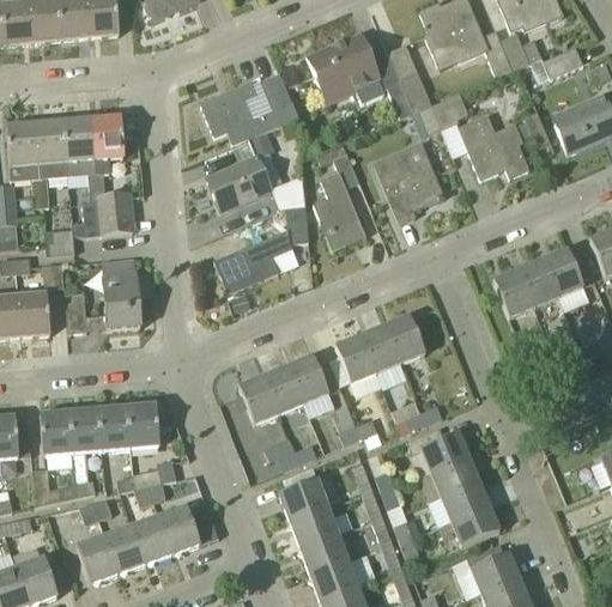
[(0,0),(1,6),(5,44),(32,42),(29,2),(29,0),(0,0)]
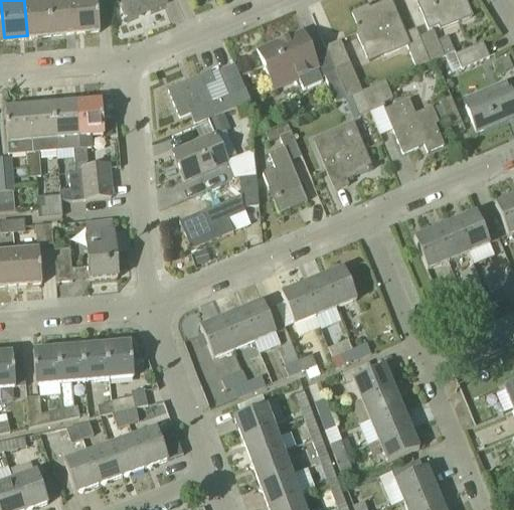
[(48,0),(24,2),(27,35),(51,33),(48,0)]
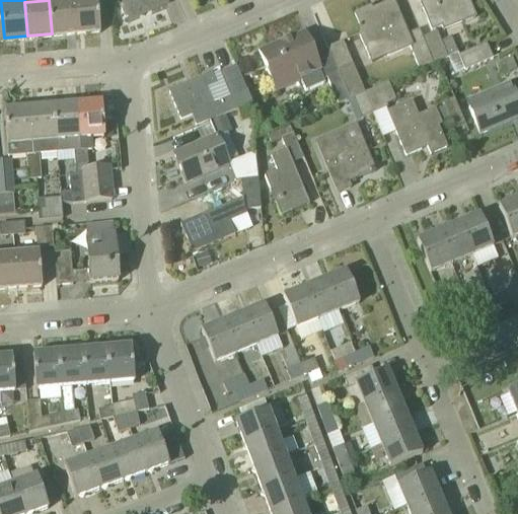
[(49,0),(52,33),(76,31),(72,0),(49,0)]
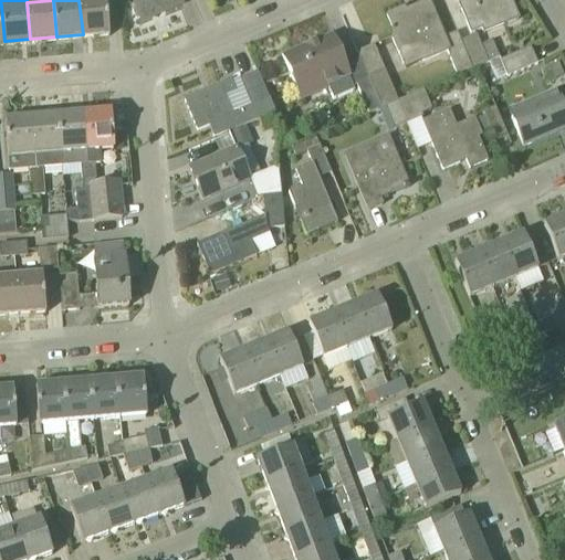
[(79,0),(83,34),(110,31),(106,0),(79,0)]
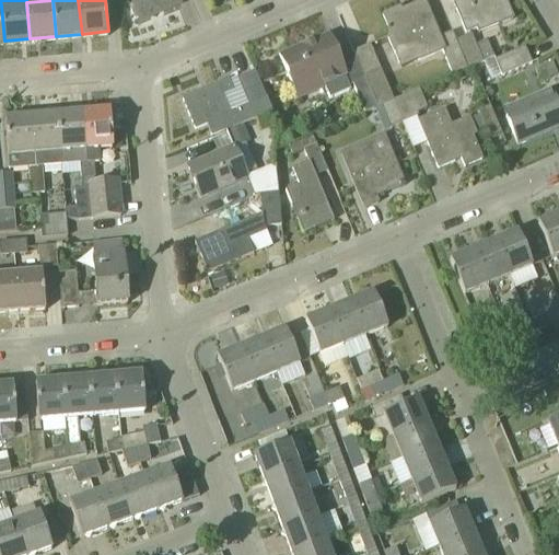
[(132,0),(134,1),(129,2),(135,15),(139,14),(161,6),(162,7),(177,0),(132,0)]
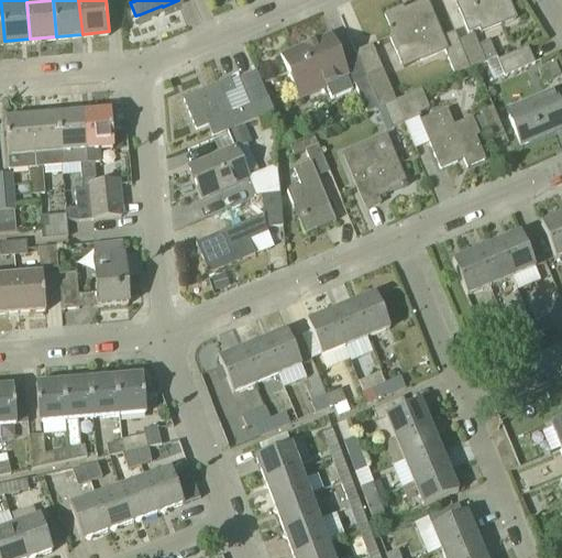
[(460,37),(455,28),(442,33),(428,0),(418,0),(404,6),(403,2),(385,10),(393,31),(388,32),(400,59),(418,52),(420,56),(445,46),(455,70),(470,65),(460,37)]
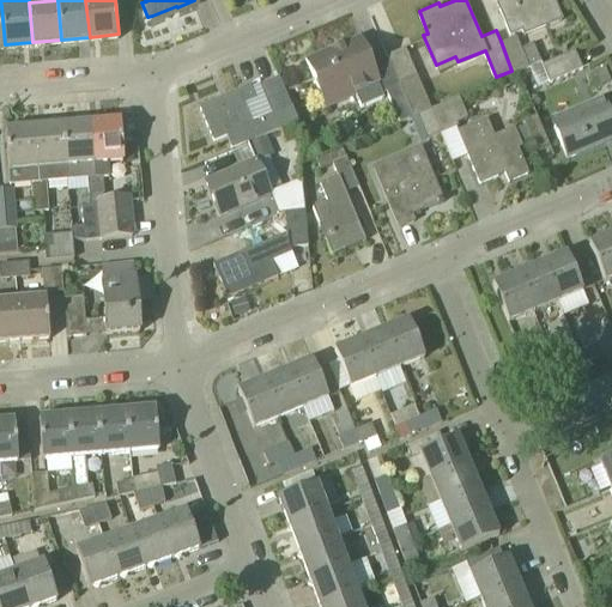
[(496,0),(510,31),(522,26),(525,31),(540,25),(562,16),(555,0),(496,0)]
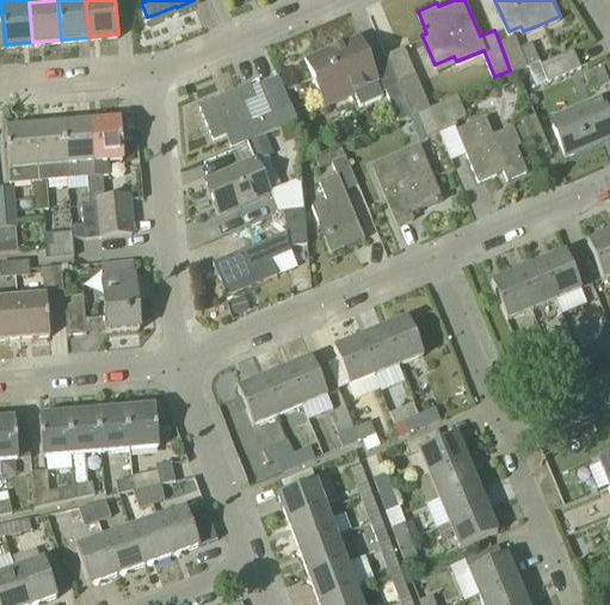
[(515,35),(499,41),(510,71),(540,59),(531,39),(519,45),(515,35)]
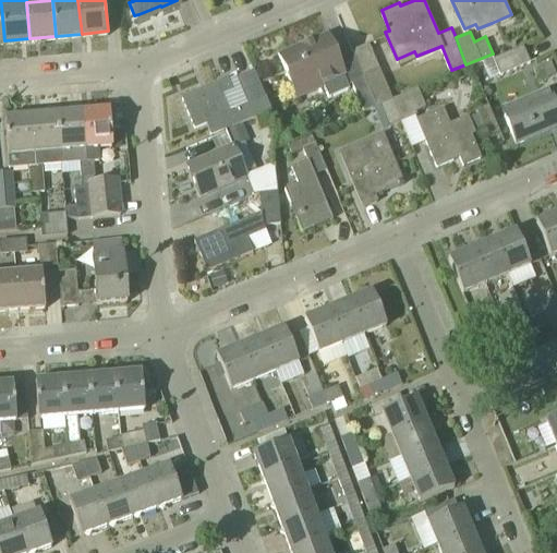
[(279,49),(278,49),(287,70),(294,84),(299,95),(323,85),(327,95),(350,85),(338,59),(330,38),(327,33),(307,40),(280,52),(279,49)]
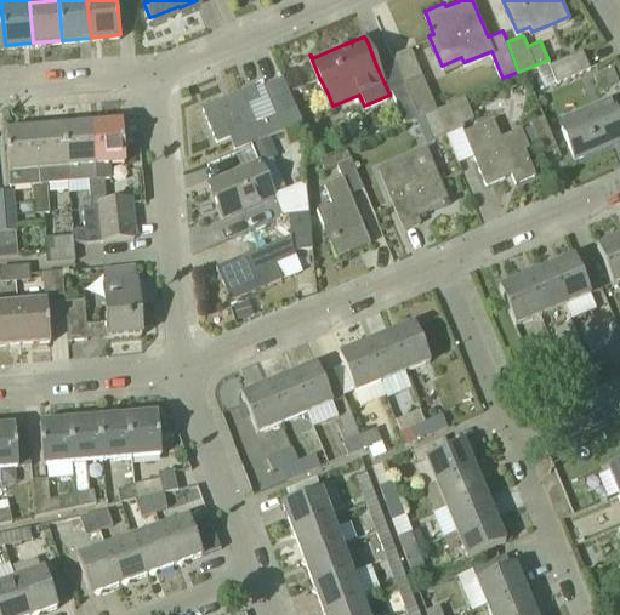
[(404,81),(417,114),(421,113),(436,107),(422,74),(422,73),(411,45),(393,53),(404,81)]
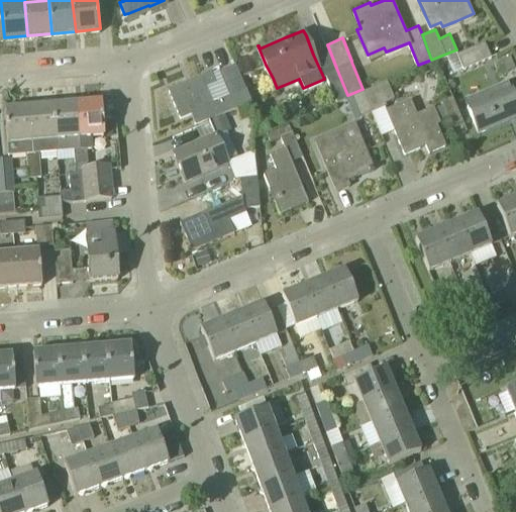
[(463,67),(491,55),(485,39),(456,52),(463,67)]
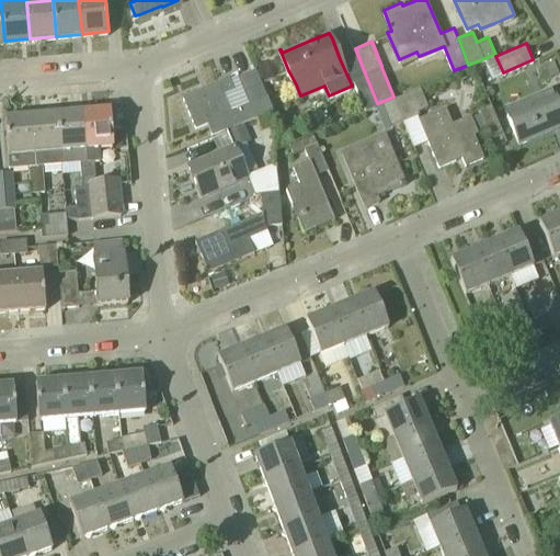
[(233,88),(229,78),(228,76),(183,94),(195,125),(208,121),(213,133),(221,129),(238,122),(241,121),(272,106),(264,87),(255,67),(238,75),(249,102),(231,109),(225,92),(233,88)]
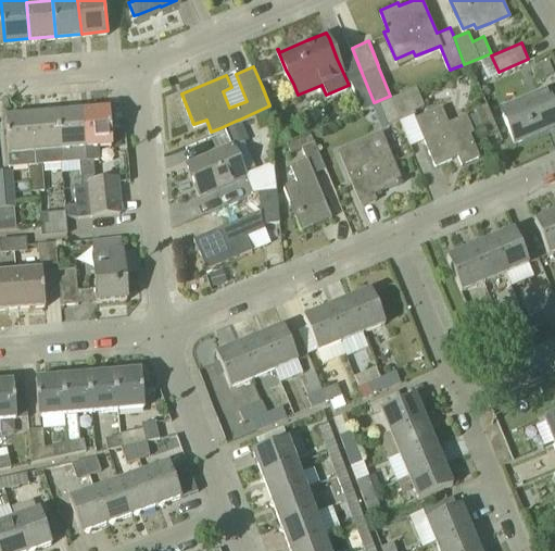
[(374,102),(362,73),(350,77),(362,108),(374,102)]
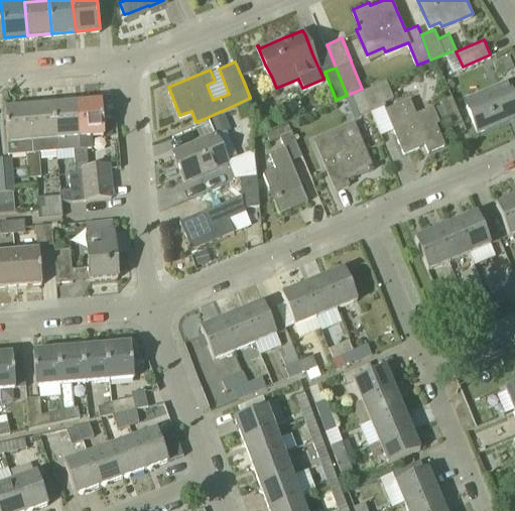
[(362,89),(370,110),(385,103),(384,101),(394,96),(387,79),(376,84),(376,83),(362,89)]
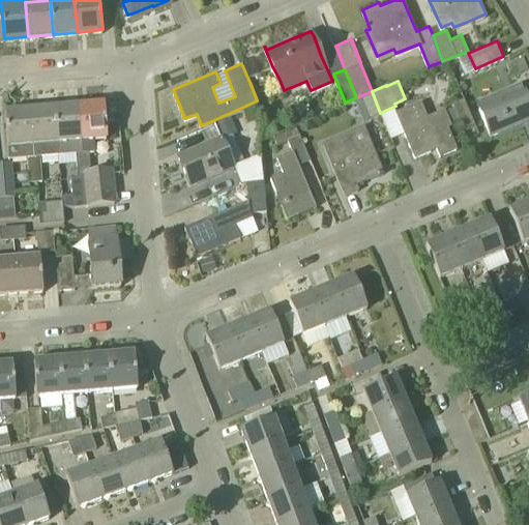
[(494,94),(477,101),(478,106),(481,114),(490,133),(521,119),(528,116),(528,101),(521,83),(502,91),(494,94)]
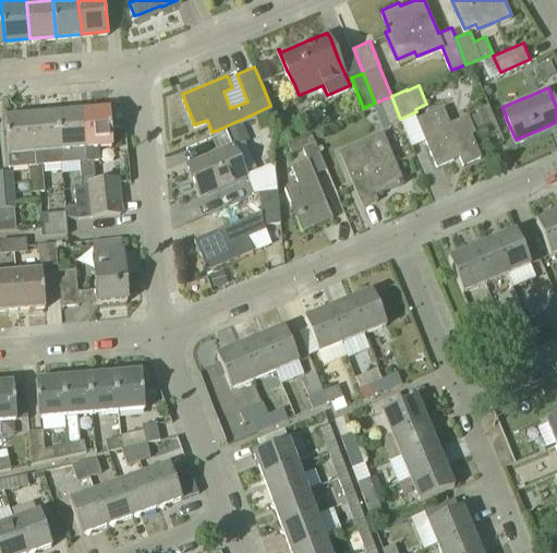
[(400,119),(391,96),(378,101),(387,123),(400,119)]
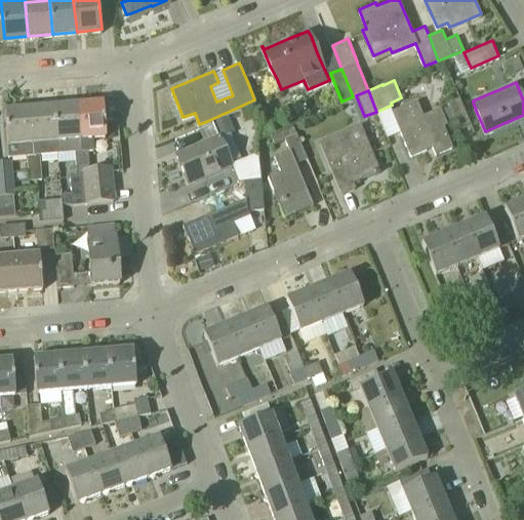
[(451,146),(444,126),(443,124),(446,123),(439,107),(421,114),(415,98),(392,109),(410,154),(432,145),(435,152),(451,146)]
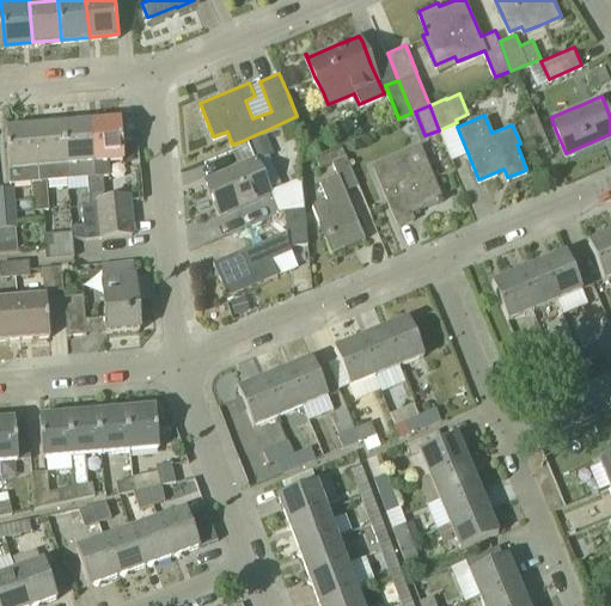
[(90,118),(95,172),(103,172),(103,173),(110,172),(109,158),(123,157),(120,116),(90,118)]
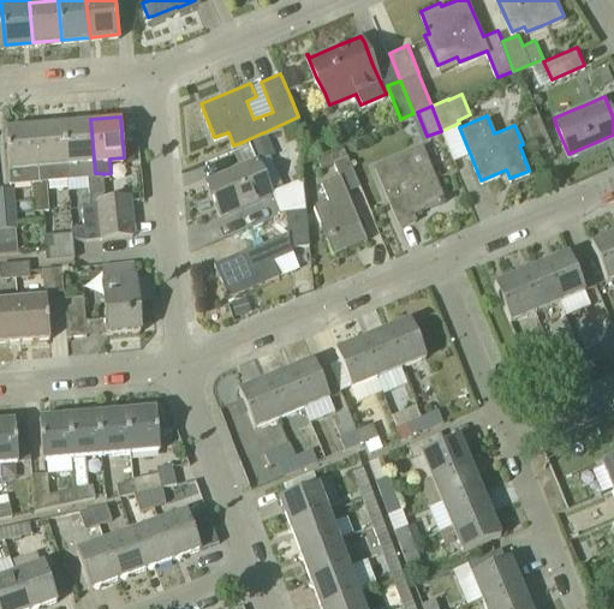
[(64,121),(67,177),(89,174),(89,189),(103,187),(103,174),(103,173),(95,173),(90,119),(64,121)]
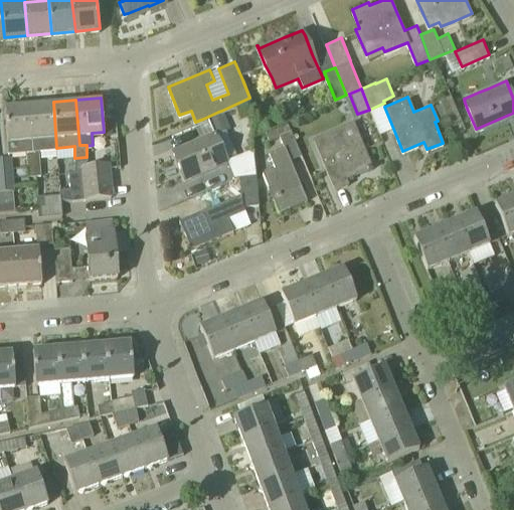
[(29,104),(33,150),(38,149),(56,148),(53,102),(29,104)]
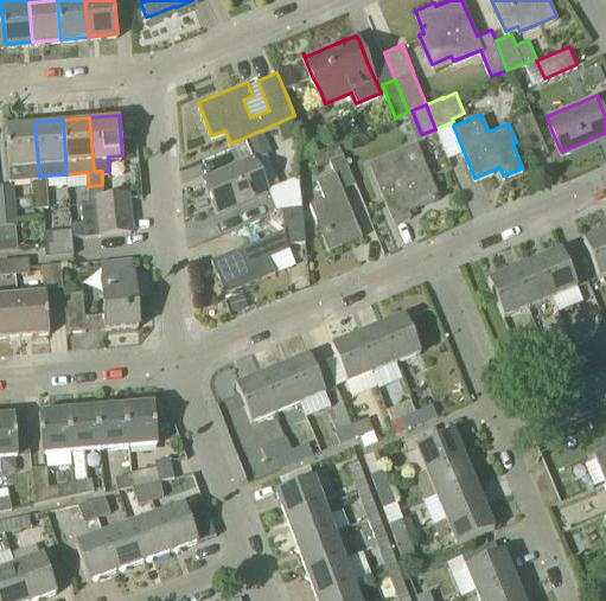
[(34,122),(6,125),(10,179),(31,178),(32,191),(46,189),(45,176),(39,177),(34,122)]
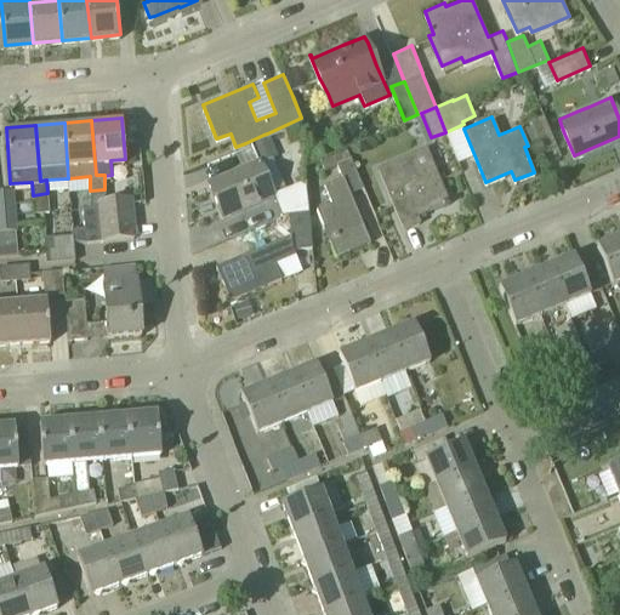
[(317,209),(326,231),(336,254),(370,239),(350,191),(363,184),(351,155),(347,146),(324,155),(329,165),(337,161),(343,175),(325,183),(333,201),(317,209)]
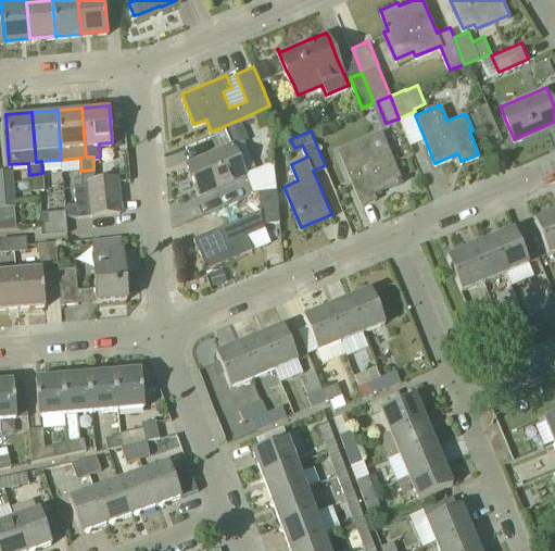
[(366,137),(340,148),(353,183),(362,202),(376,197),(373,190),(396,180),(396,182),(403,179),(394,159),(388,141),(383,130),(366,137)]
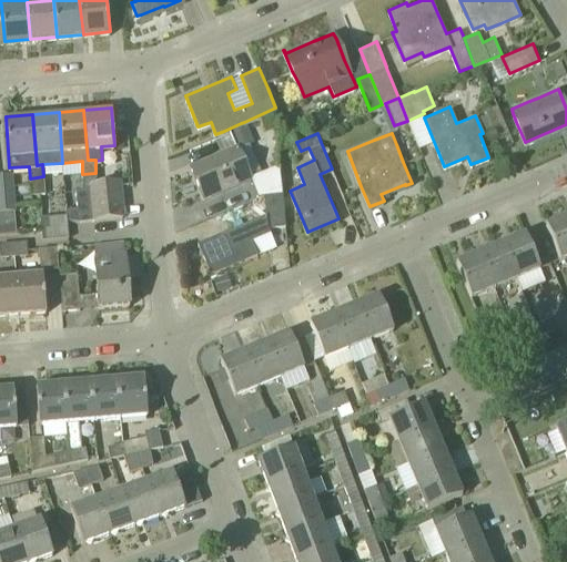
[(204,195),(224,186),(249,176),(236,145),(191,164),(204,195)]
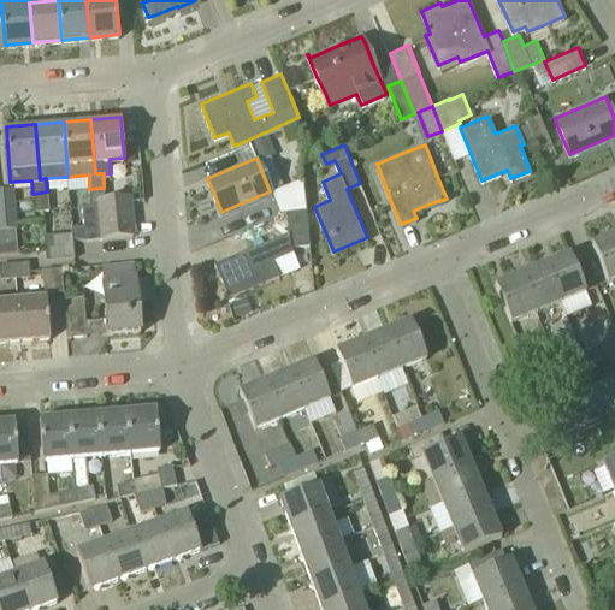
[(281,211),(288,211),(305,202),(302,178),(272,190),(281,211)]
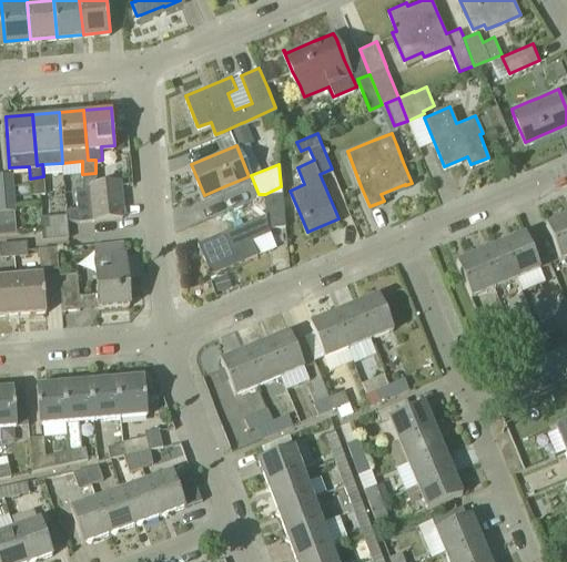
[(0,231),(17,230),(13,172),(0,172),(0,231)]
